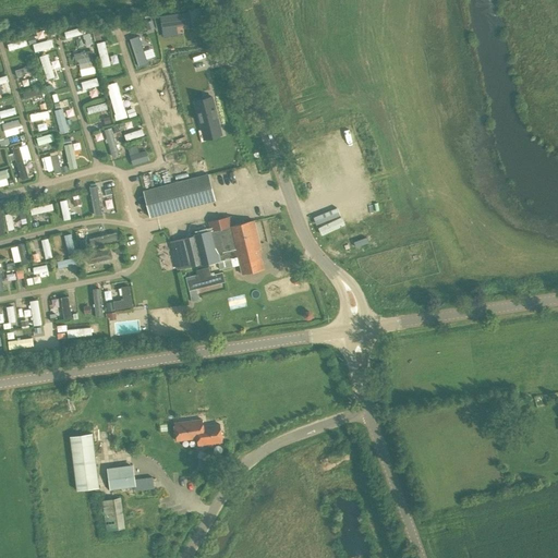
[(189,14),(157,19),(158,26),(173,24),(174,27),(177,27),(177,23),(190,22),(190,23),(203,22),(201,8),(187,9),(189,14)]
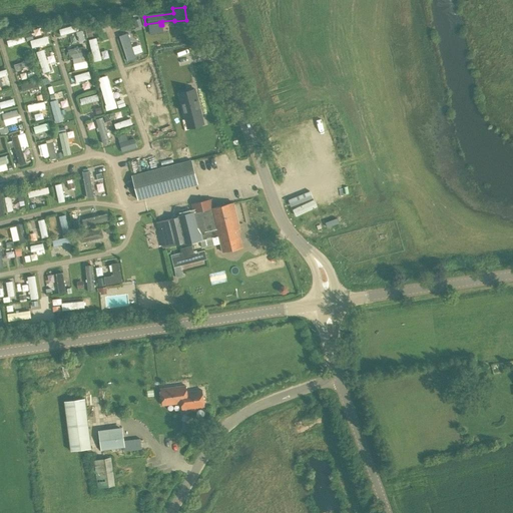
[(76,26),(59,30),(61,37),(78,33),(76,26)]
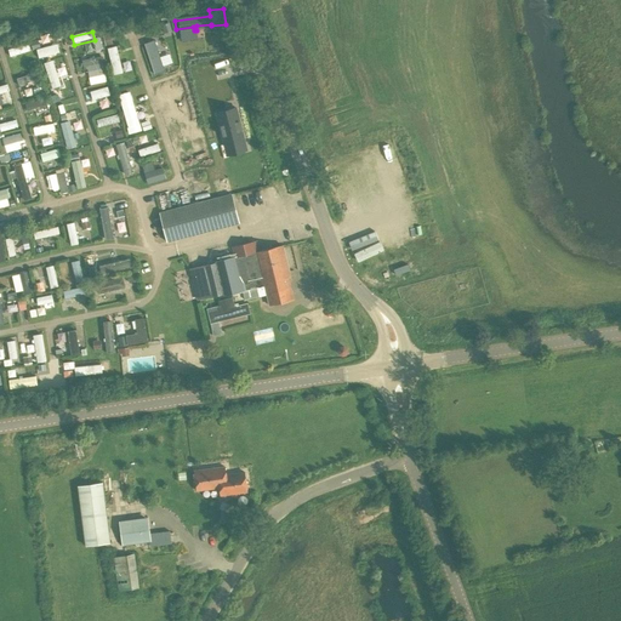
[(164,70),(154,40),(144,44),(154,73),(164,70)]
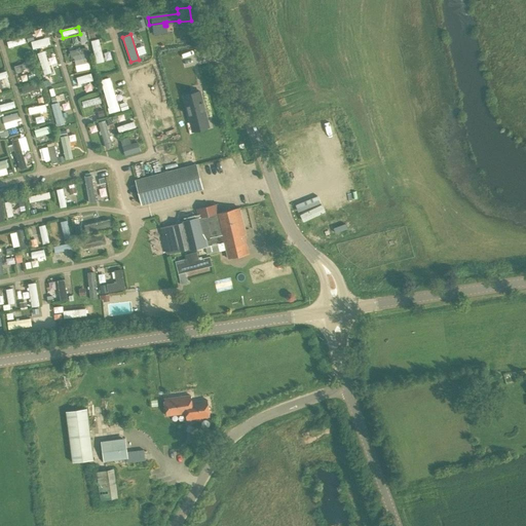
[(24,38),(7,41),(9,49),(26,45),(24,38)]
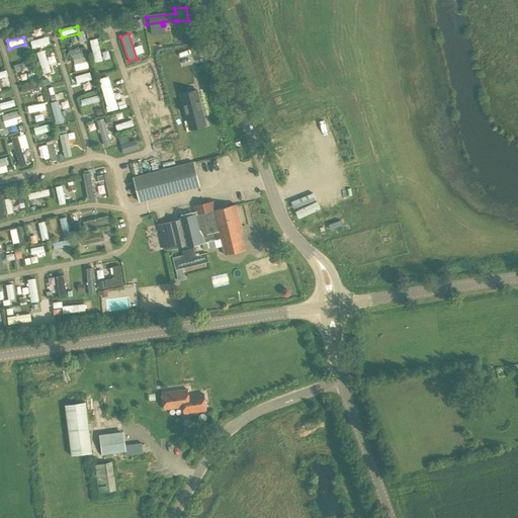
[(47,37),(29,41),(31,50),(49,46),(47,37)]
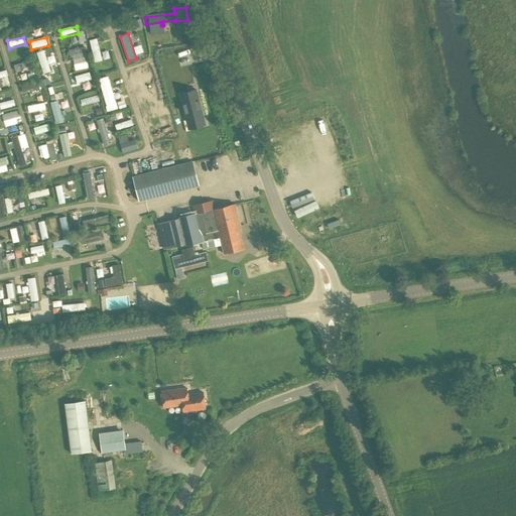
[(89,40),(96,65),(103,62),(97,38),(89,40)]
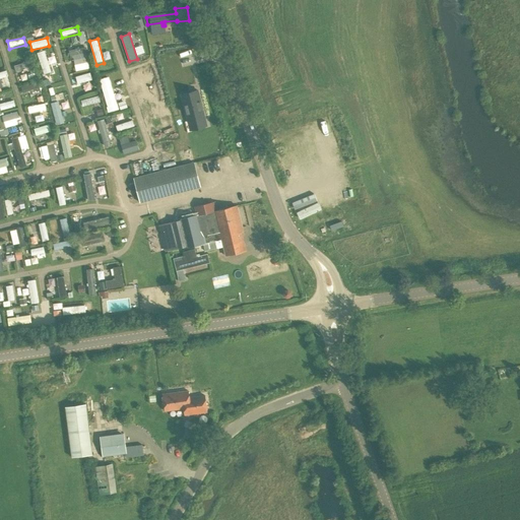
[(171,44),(176,63),(194,58),(189,40),(171,44)]
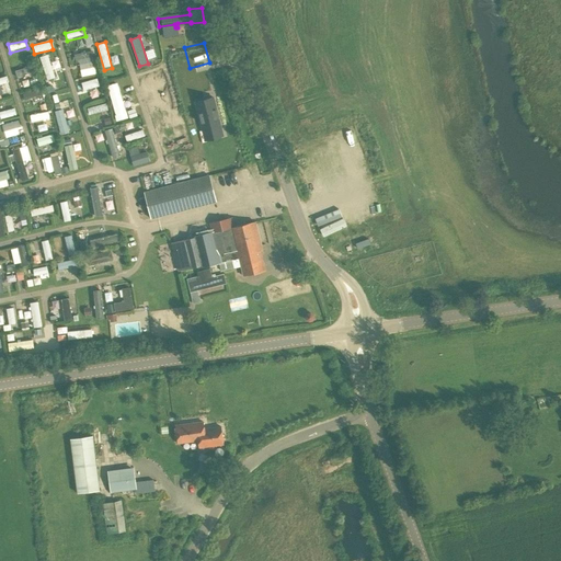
[(92,50),(72,54),(75,65),(94,61),(92,50)]
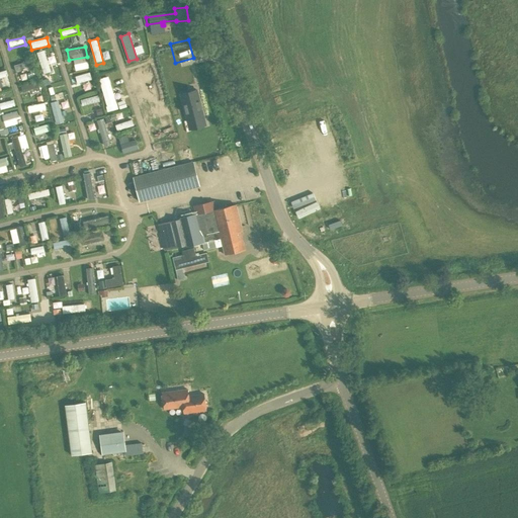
[(46,52),(37,53),(42,75),(51,74),(46,52)]
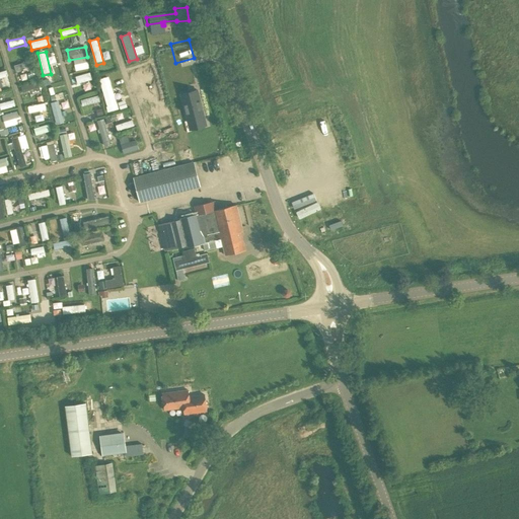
[(167,60),(159,62),(161,70),(170,68),(167,60)]
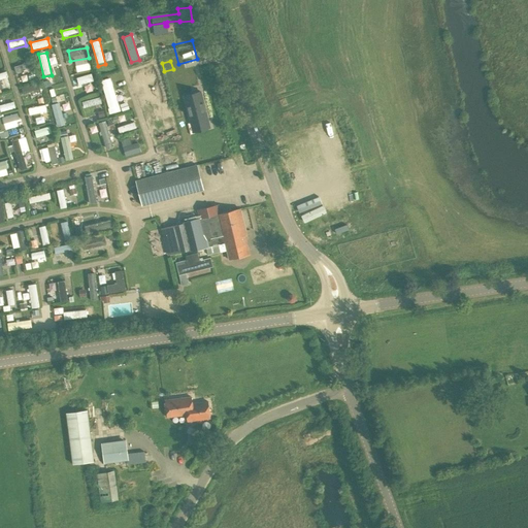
[(30,64),(14,67),(17,74),(32,71),(30,64)]
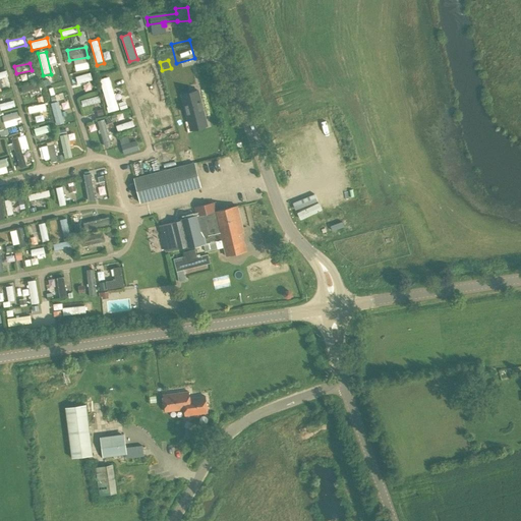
[(130,70),(132,80),(156,73),(153,63),(130,70)]
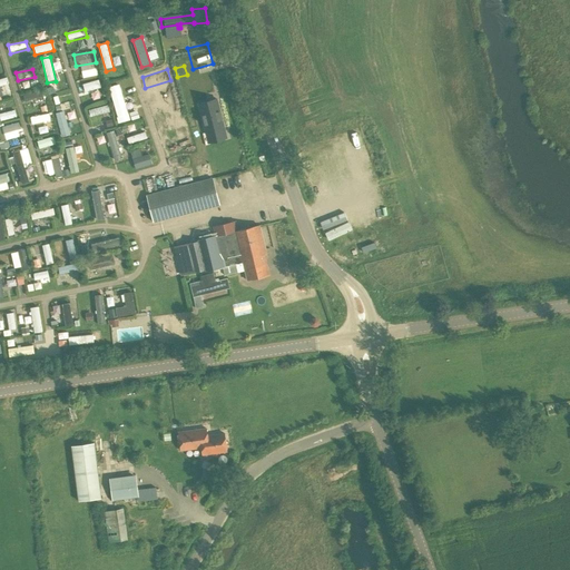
[(100,81),(84,86),(85,94),(102,89),(100,81)]
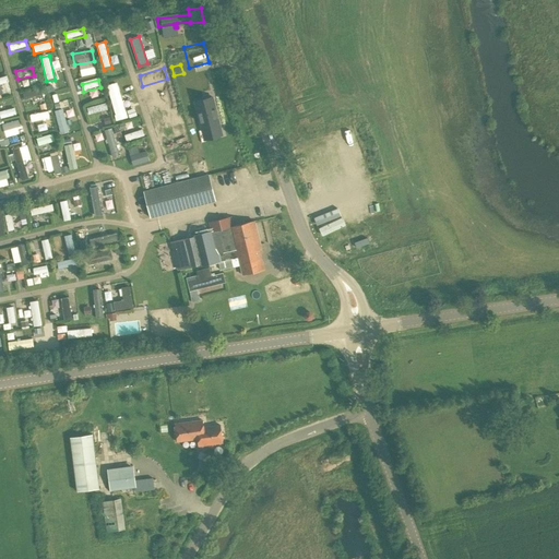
[(118,84),(109,86),(117,116),(126,114),(118,84)]
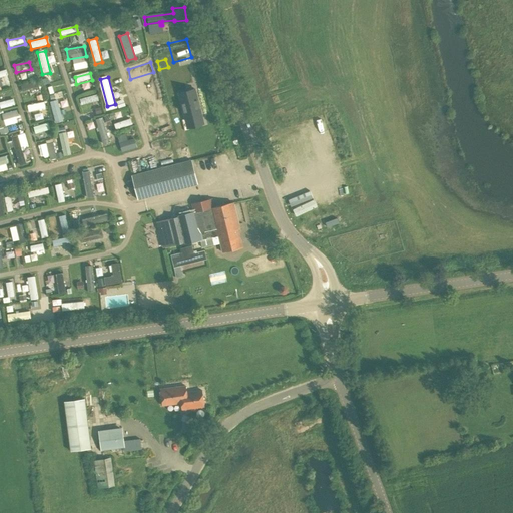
[(38,83),(22,87),(23,93),(39,89),(38,83)]
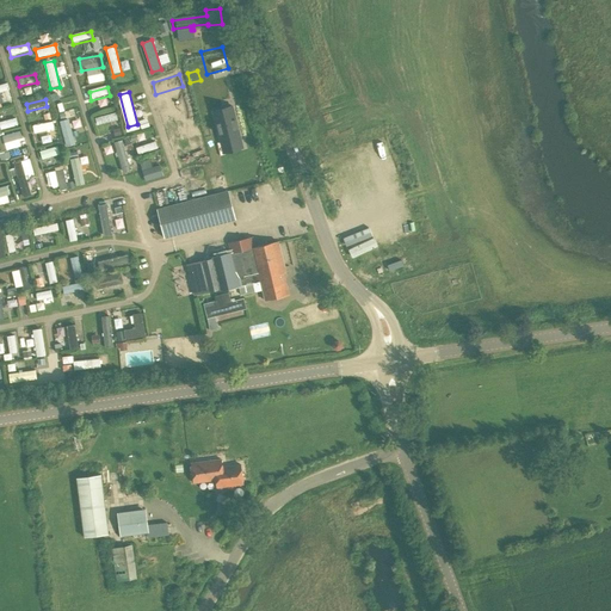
[(162,113),(165,123),(193,115),(190,105),(162,113)]
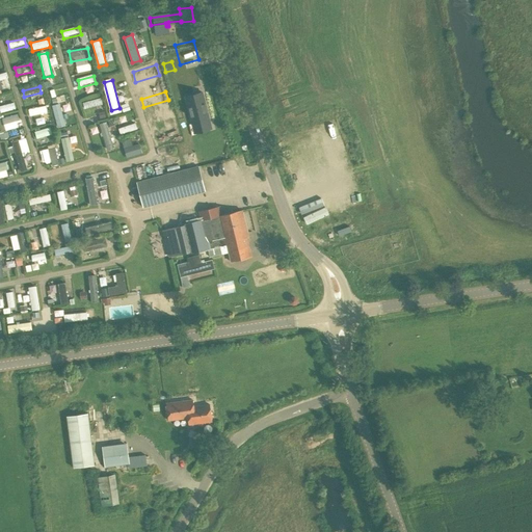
[(203,92),(185,97),(192,126),(210,122),(203,92)]
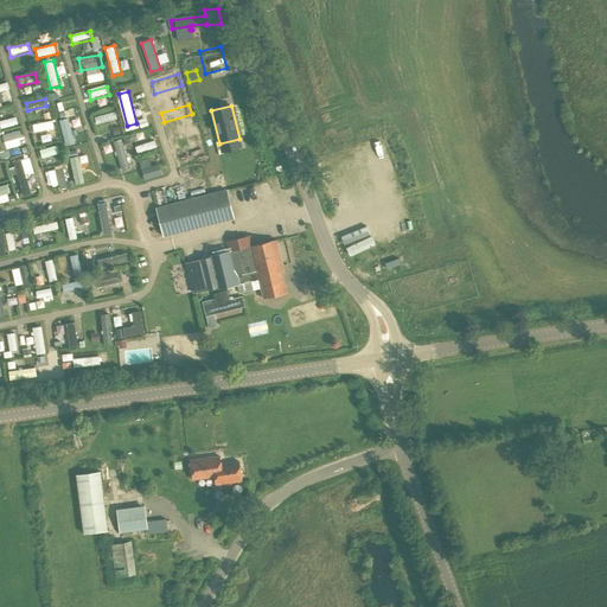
[(115,114),(95,119),(97,126),(117,121),(115,114)]
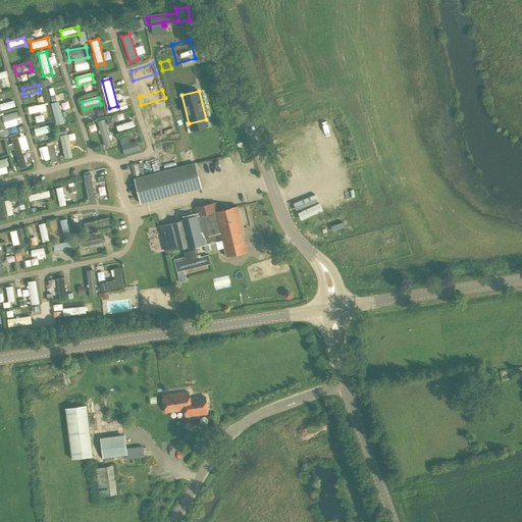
[(14,102),(0,105),(0,108),(1,111),(16,108),(14,102)]
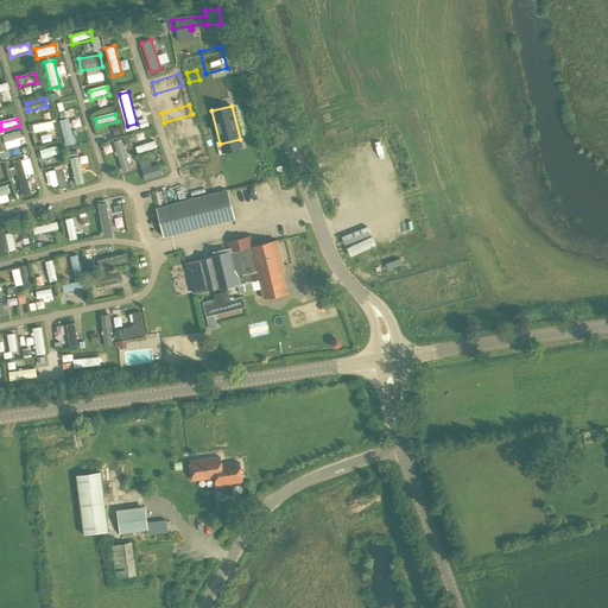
[(69,119),(61,120),(67,146),(75,144),(69,119)]
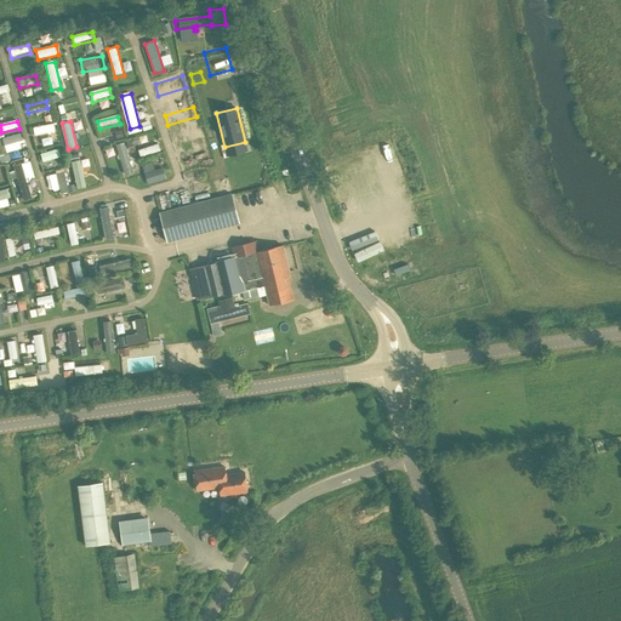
[(52,124),(35,129),(36,137),(55,134),(52,124)]
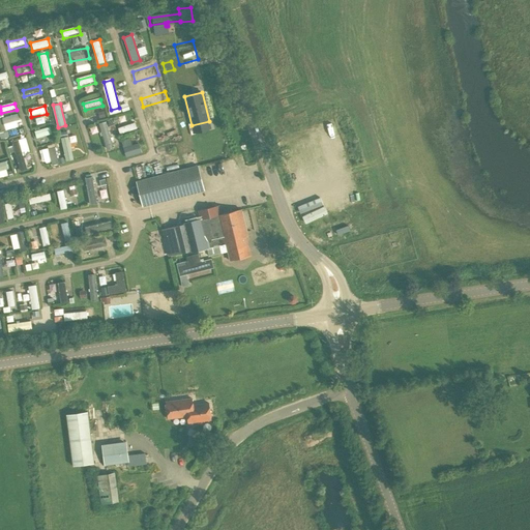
[(167,109),(151,113),(153,120),(169,116),(167,109)]
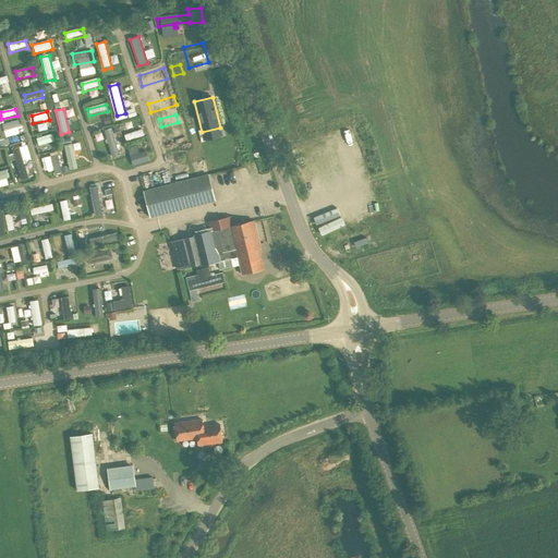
[(20,122),(2,126),(5,138),(22,134),(20,122)]
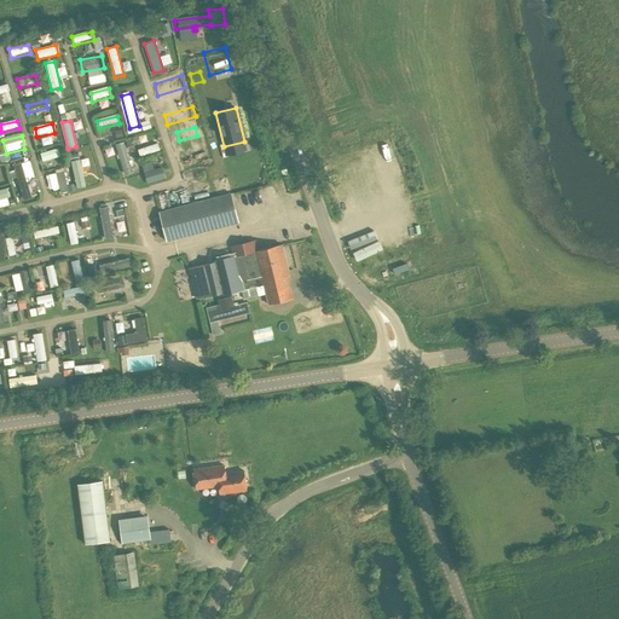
[(203,140),(177,148),(179,157),(206,149),(203,140)]
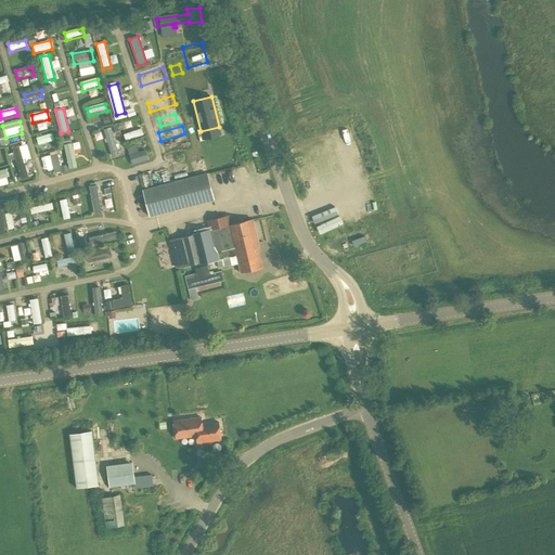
[(113,129),(105,131),(111,158),(119,156),(113,129)]
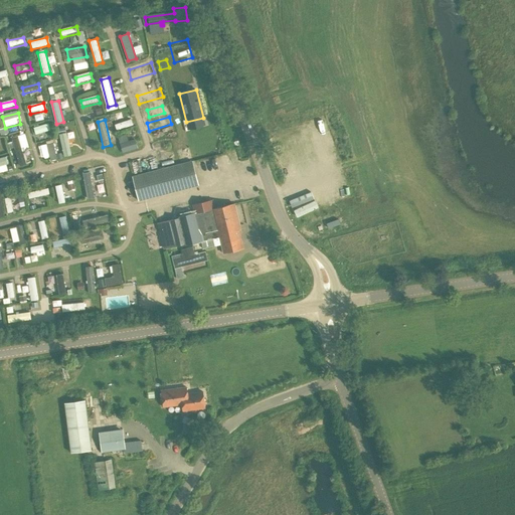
[(131,122),(115,125),(117,131),(132,127),(131,122)]
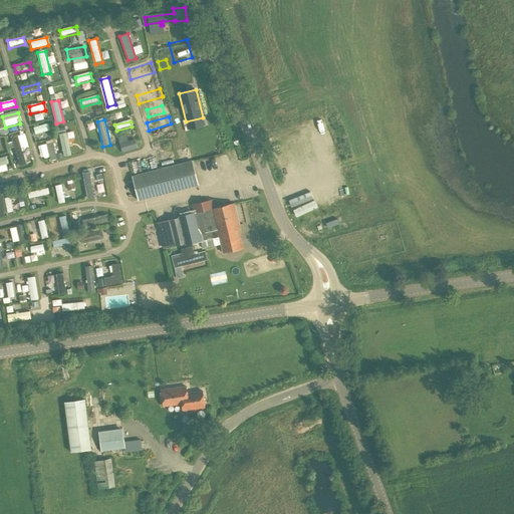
[(48,124),(34,127),(36,136),(50,133),(48,124)]
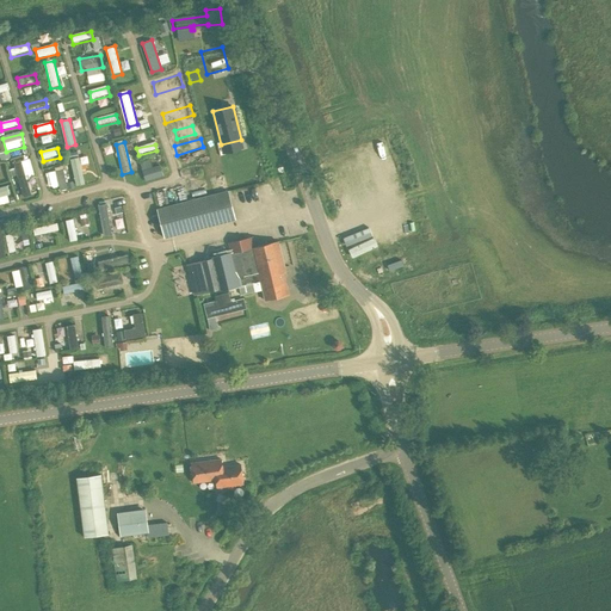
[(137,159),(140,168),(160,164),(158,153),(137,159)]
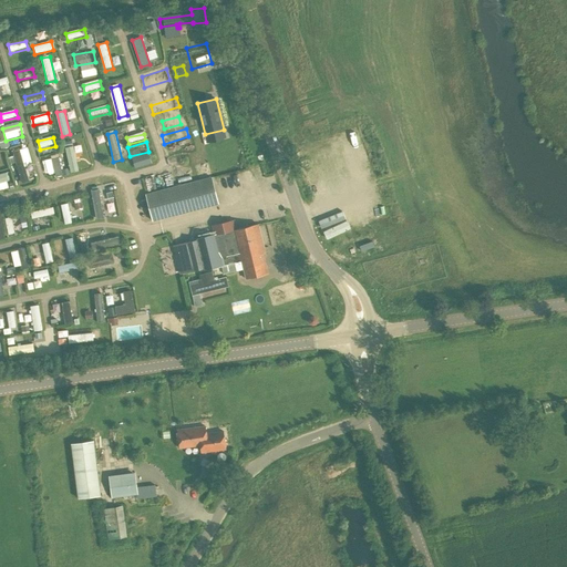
[(72,150),(65,151),(71,174),(78,173),(72,150)]
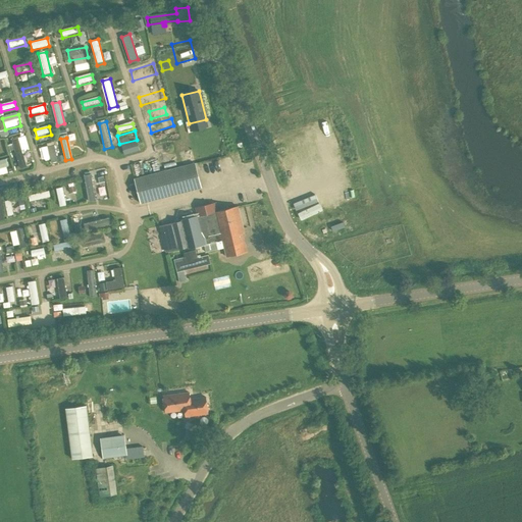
[(20,140),(12,142),(18,171),(27,169),(20,140)]
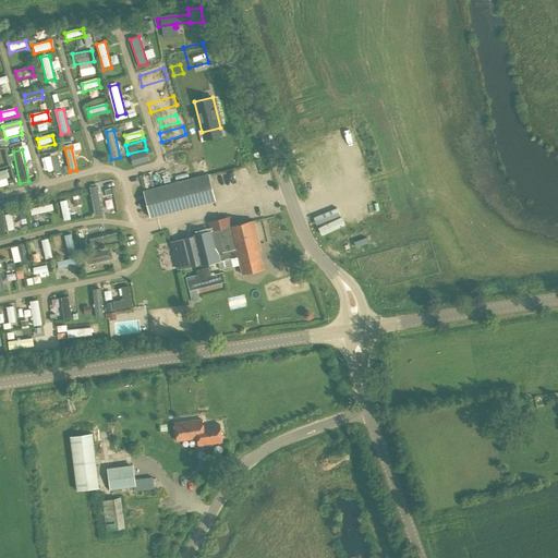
[(58,156),(50,157),(55,174),(62,173),(58,156)]
